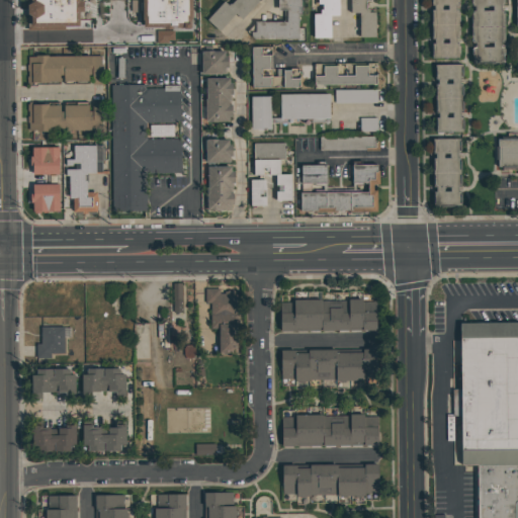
[(30,29),(29,0),(190,0),(191,27),(143,28),(142,0),(84,0),(84,28),(30,29)]
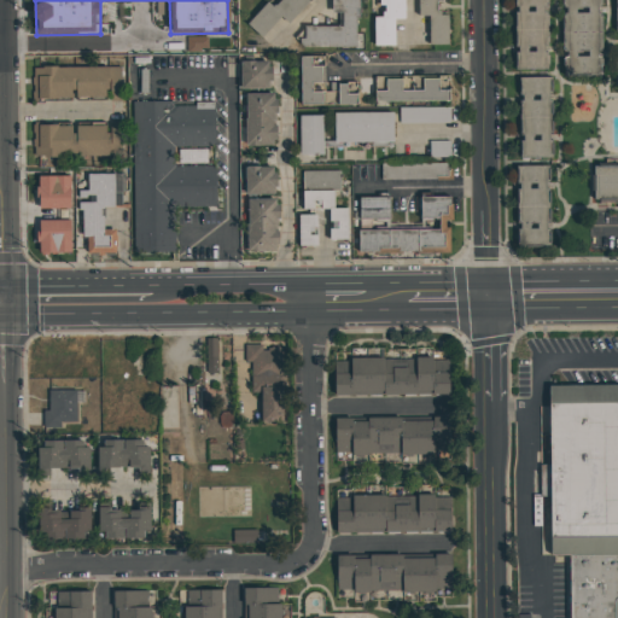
[(260,39),(280,17),(287,24),(308,1),(307,0),(275,0),(270,6),(266,1),(245,25),(260,39)]
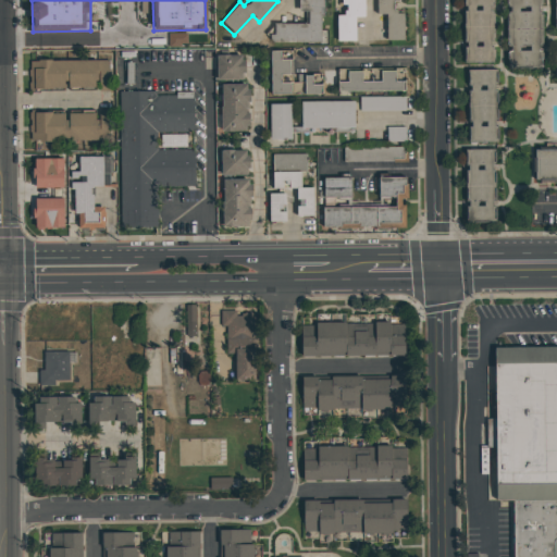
[(320,44),(320,17),(323,17),(323,0),(298,0),(298,12),(307,12),(307,24),(273,24),(273,25),(264,35),(273,44),(320,44)]
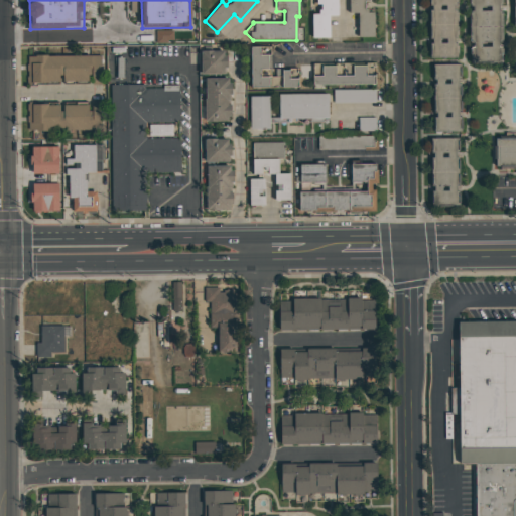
[(311,15),(311,39),(329,38),(329,16),(337,16),(337,0),(315,0),(315,5),(320,5),(320,10),(317,10),(317,15),(311,15)]
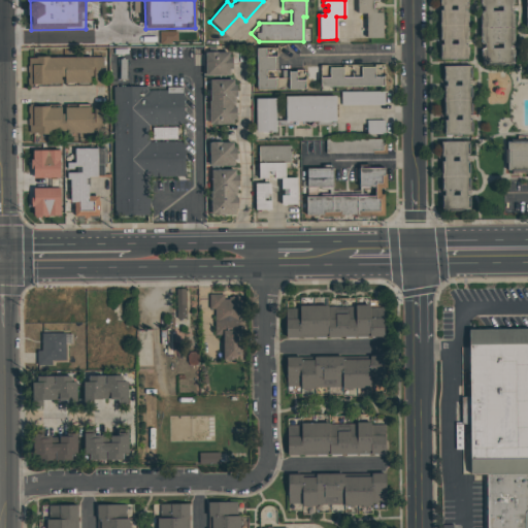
[(356,0),(356,14),(365,14),(365,39),(382,39),(382,9),(372,10),(372,2),(376,2),(376,0),(356,0)]
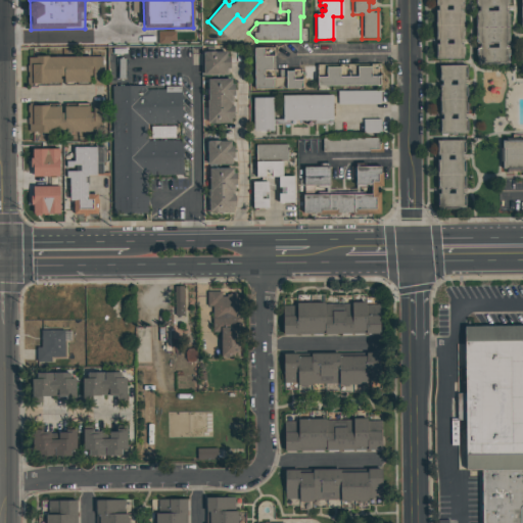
[(434,0),(463,0),(463,59),(435,59),(434,0)]
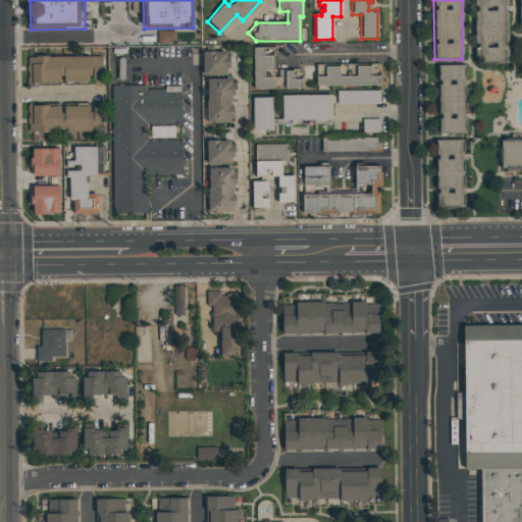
[(473,0),(507,0),(507,64),(474,64),(473,0)]
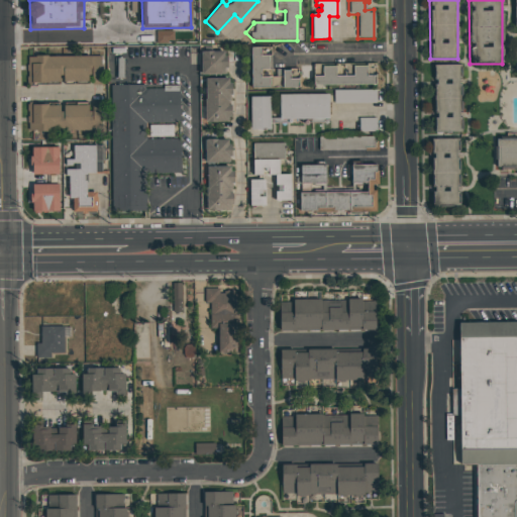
[(250,48),(271,47),(271,77),(282,77),(281,71),(298,71),(298,88),(250,89),(250,48)]
